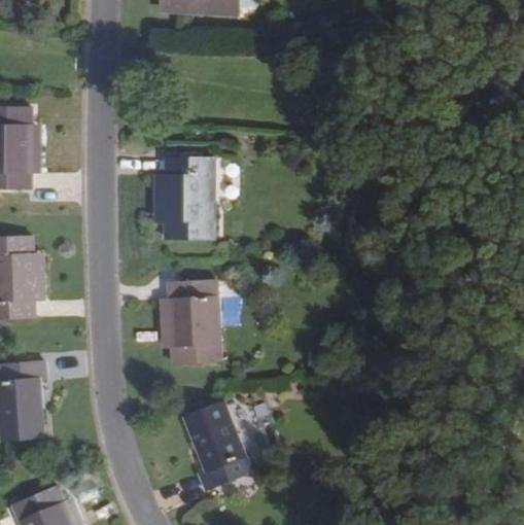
[(162,0),(161,9),(237,12),(237,0),(162,0)]
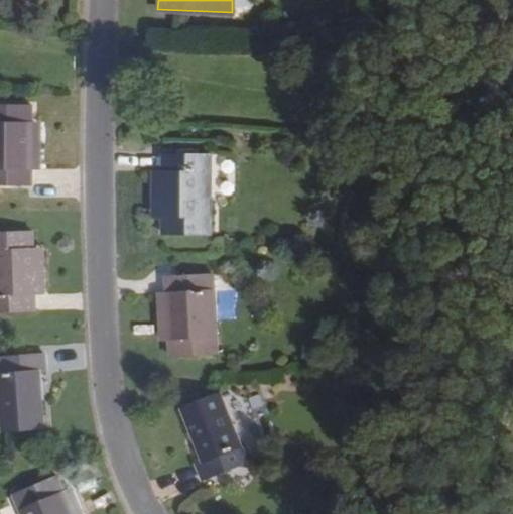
[(0,182),(30,183),(30,169),(31,119),(31,104),(0,103),(0,182)]
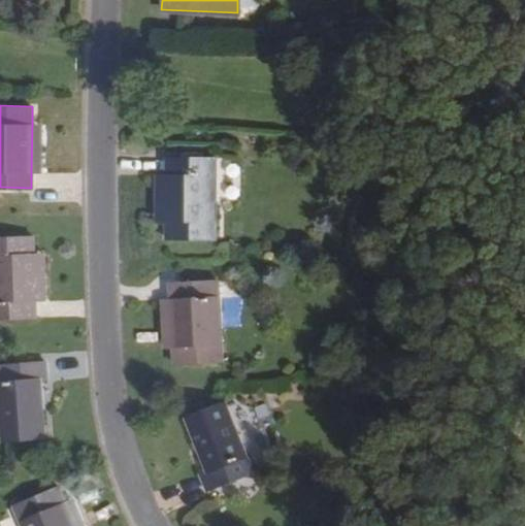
[(41,172),(42,123),(32,122),(31,173),(41,172)]
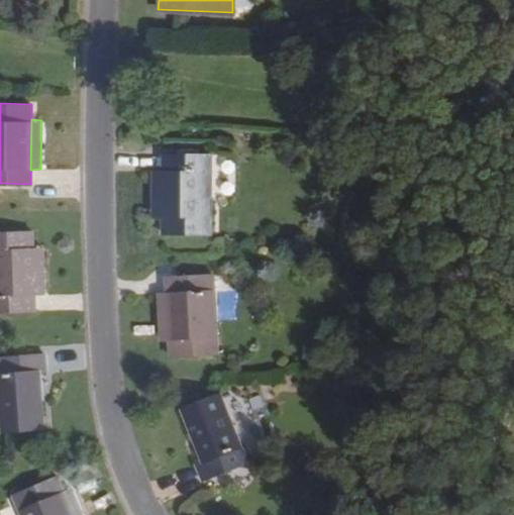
[(210,155),(163,155),(163,169),(163,218),(162,233),(210,232),(210,155)]
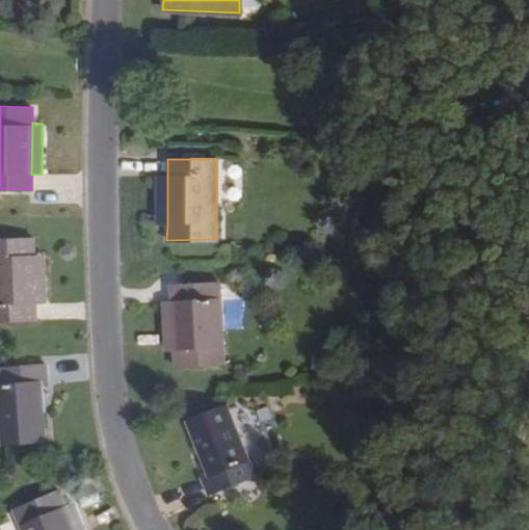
[(154,174),(153,223),(167,224),(167,174),(154,174)]
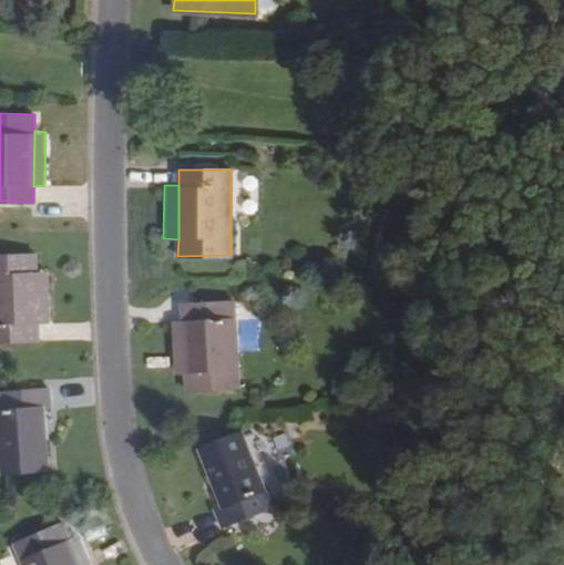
[(0,340),(37,340),(36,322),(34,270),(34,254),(0,255),(0,340)]
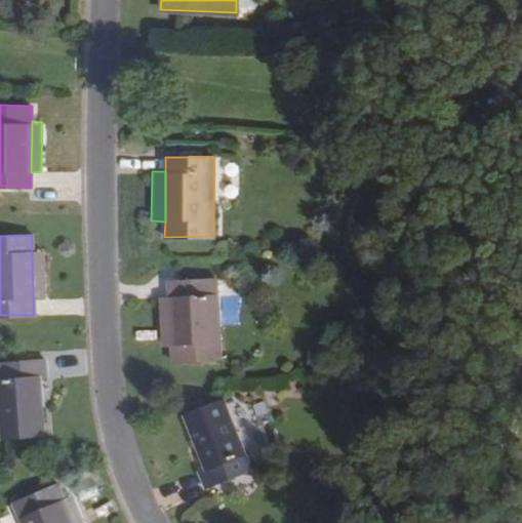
[(45,297),(44,249),(32,250),(33,298),(45,297)]
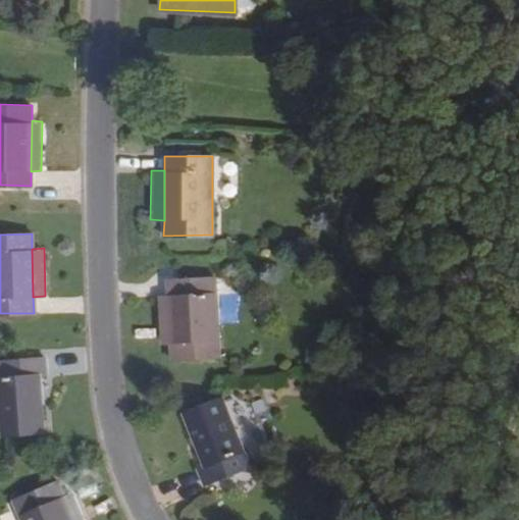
[(215,277),(166,279),(167,294),(169,344),(170,358),(218,356),(215,277)]
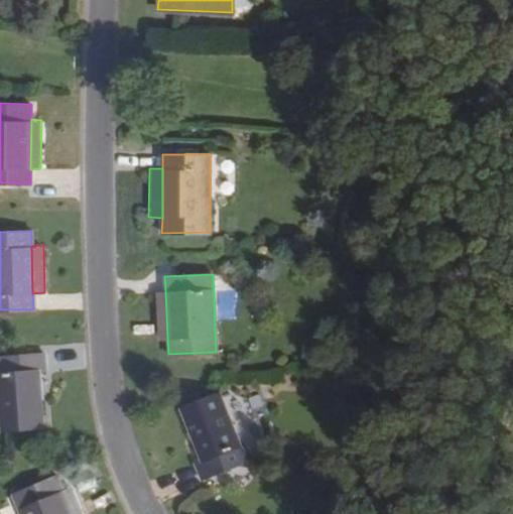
[(155,291),(157,340),(167,340),(165,290),(155,291)]
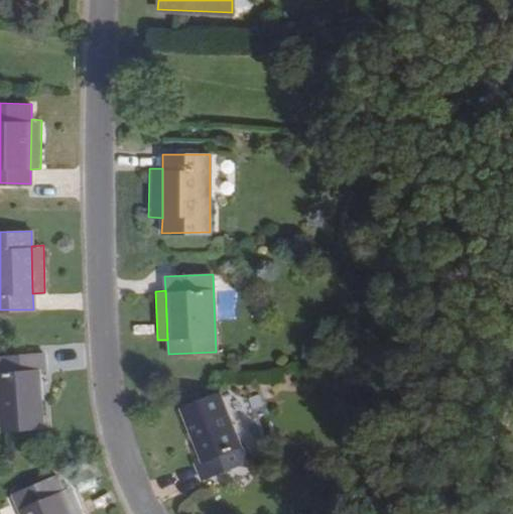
[(44,371),(43,354),(0,357),(0,413),(1,429),(42,426),(39,371),(44,371)]
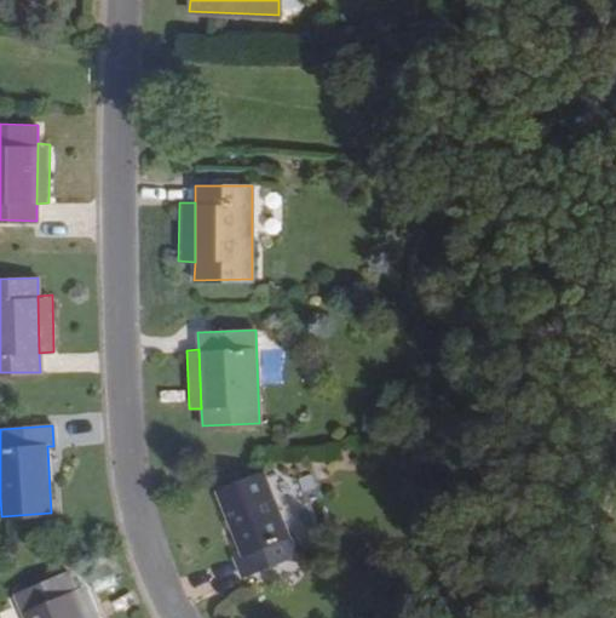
[(234,556),(241,577),(295,555),(264,471),(216,490),(240,553),(234,556)]
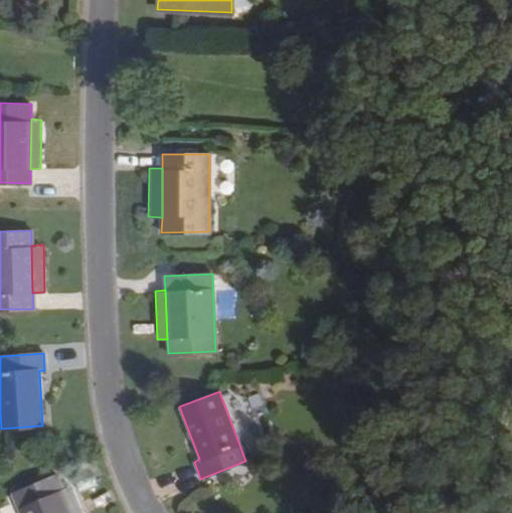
[(20,512),(71,512),(62,489),(54,474),(12,493),(20,512)]
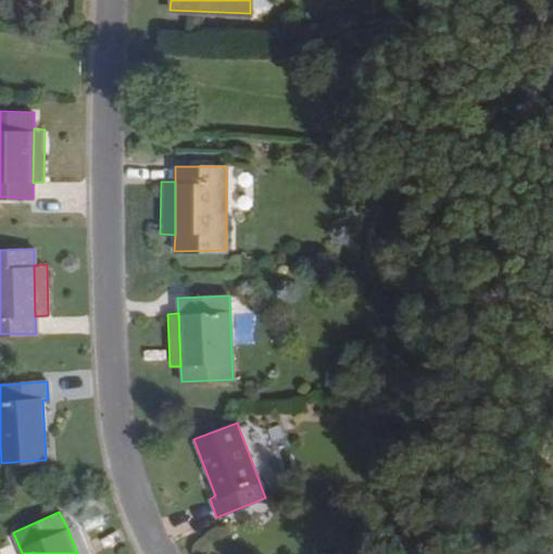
[(88,553),(77,525),(67,528),(77,553),(88,553)]
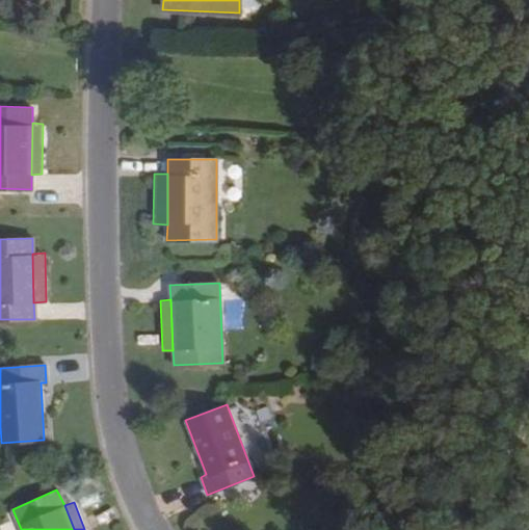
[(528,529),(528,520),(518,528),(519,529),(528,529)]
